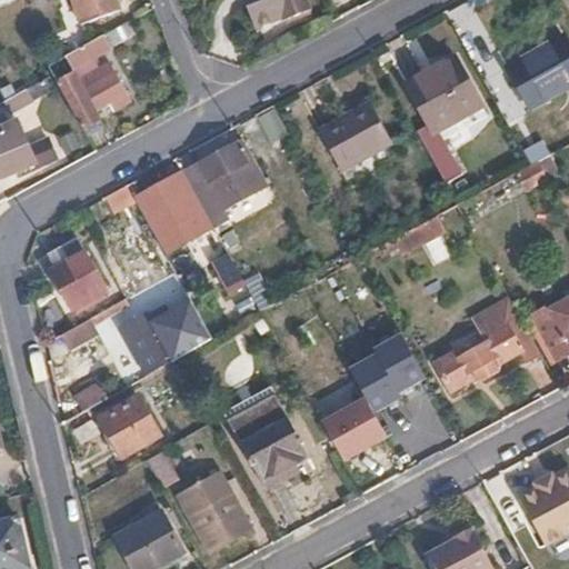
[(118,10),(113,0),(72,0),(81,23),(118,10)]
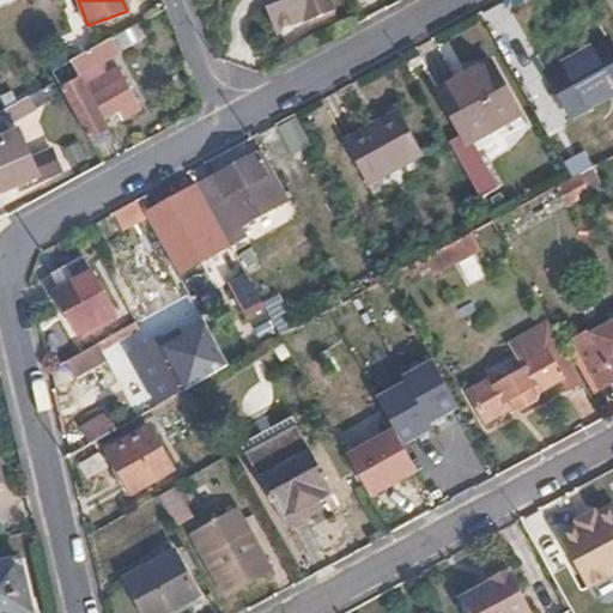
[(328,13),(322,0),(267,0),(279,28),(308,16),(309,20),(328,13)]
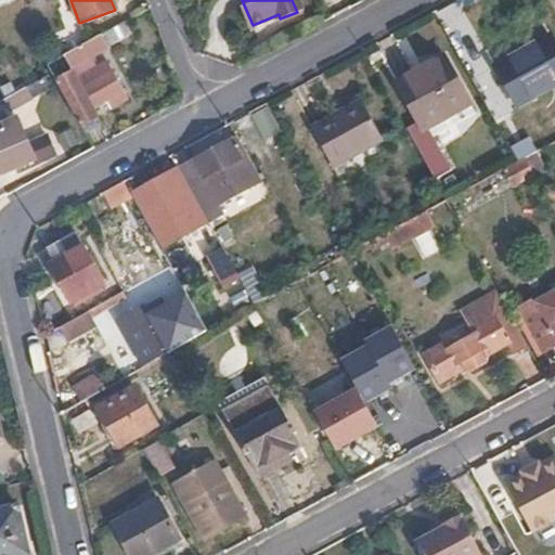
[(132,33),(126,21),(101,35),(107,46),(132,33)]
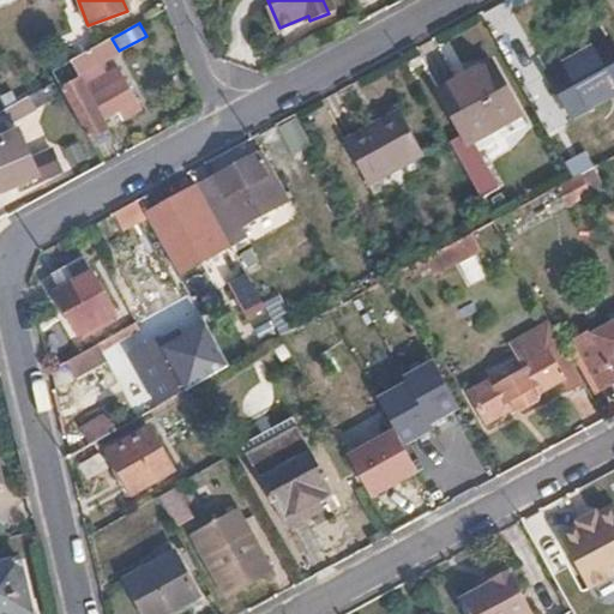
[(119,50),(112,38),(71,60),(78,73),(119,50)]
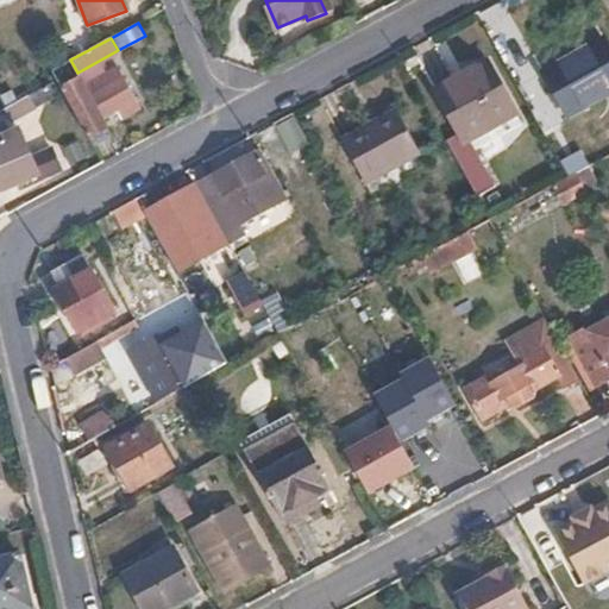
[(608,54),(602,41),(544,73),(569,118),(608,95),(608,54)]
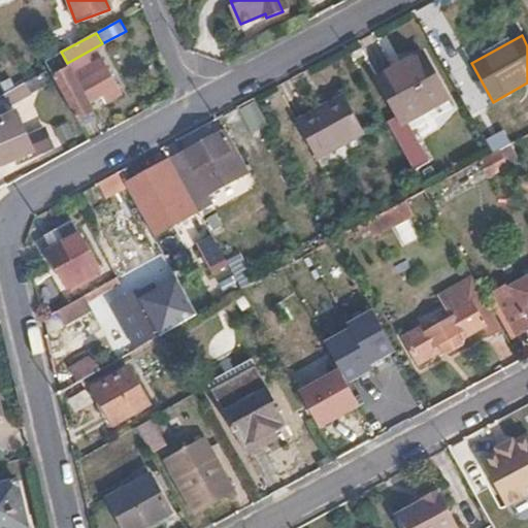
[(422,53),(405,62),(407,66),(424,57),(422,53)]
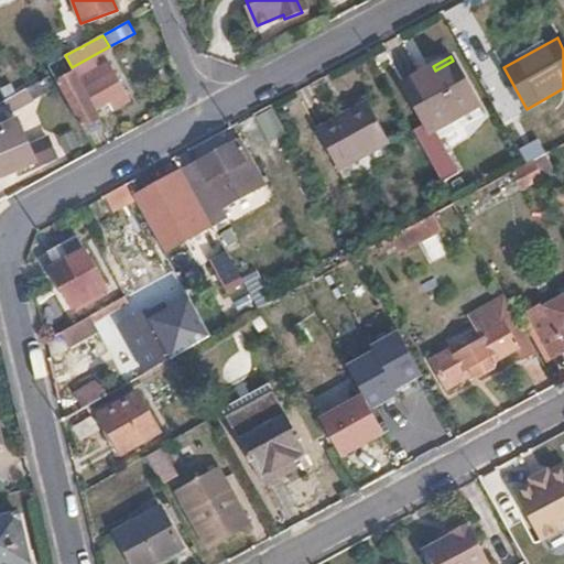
[(435,71),(433,66),(402,85),(429,133),(479,106),(453,61),(435,71)]
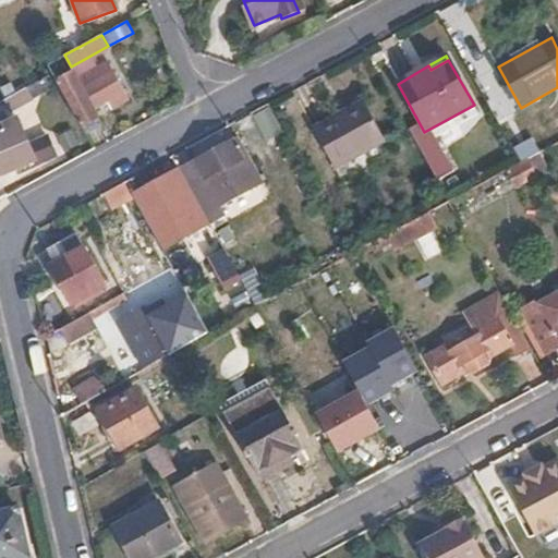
[(56,83),(85,136),(102,125),(93,109),(108,101),(111,108),(125,100),(106,63),(77,79),(74,73),(56,83)]
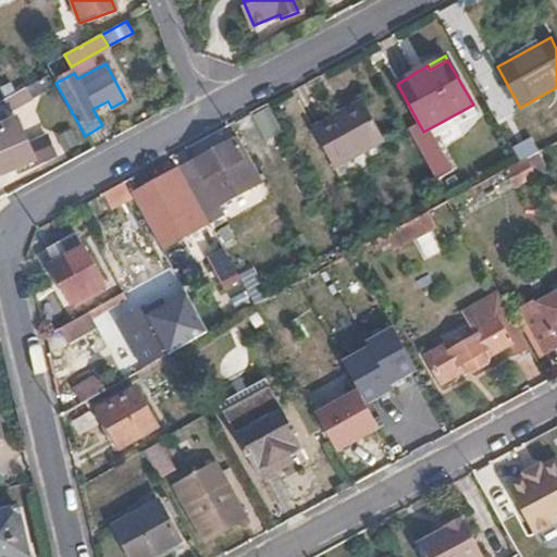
[(520,108),(497,66),(493,69),(515,110),(520,108)]
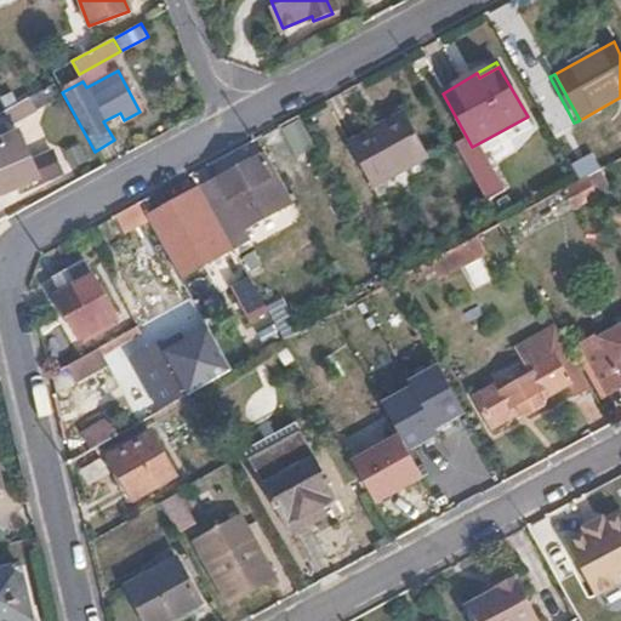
[(27,101),(5,113),(13,125),(35,115),(27,101)]
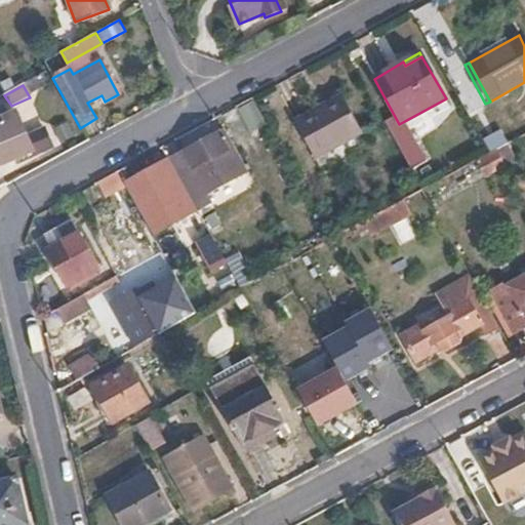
[(362,133),(342,96),(293,122),(314,159),(362,133)]
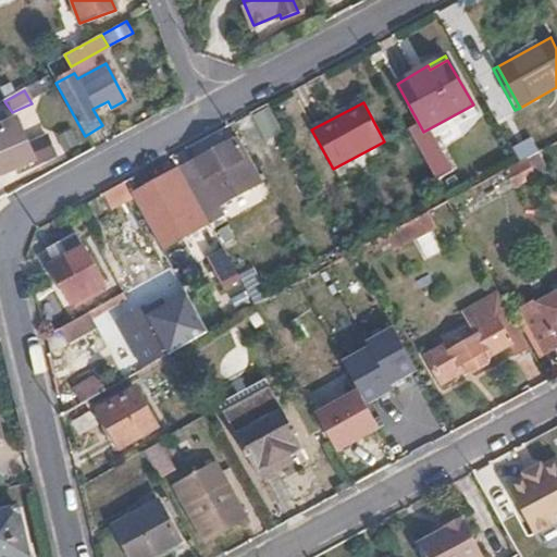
[(0,177),(3,177),(0,171),(0,164),(11,161),(15,170),(39,159),(41,161),(54,155),(47,138),(27,148),(15,121),(4,125),(0,115),(0,177)]
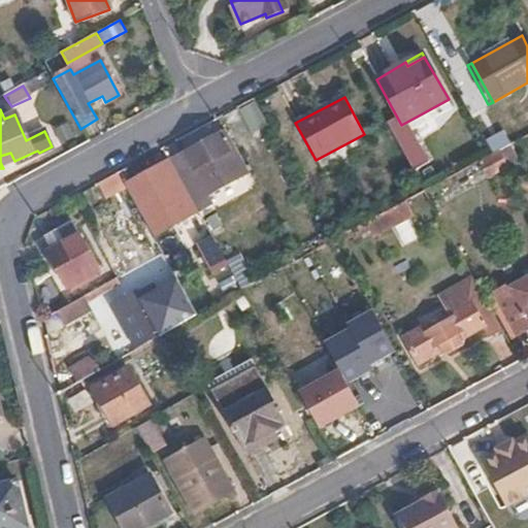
[(235,149),(225,130),(185,153),(193,169),(206,162),(207,164),(235,149)]
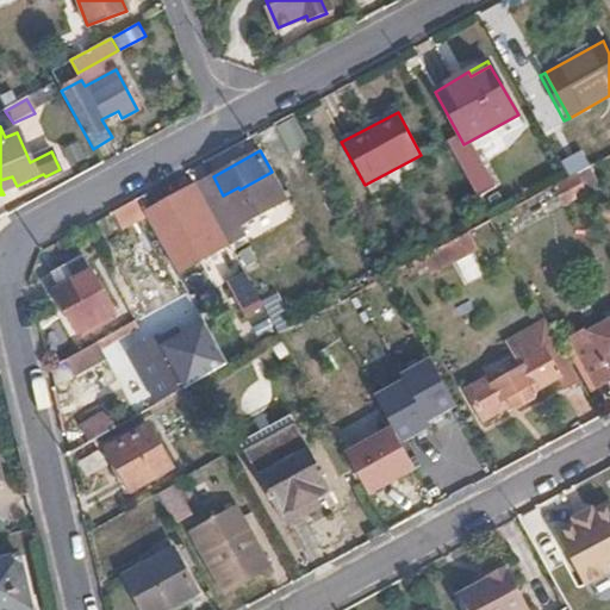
[(576,178),(539,198),(545,209),(562,199),(566,205),(585,195),(576,178)]
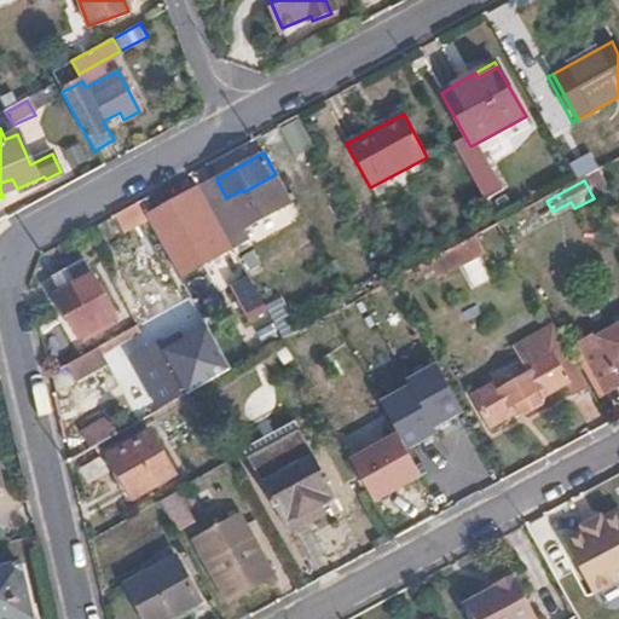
[(214,214),(200,187),(148,218),(181,277),(233,248),(227,238),(214,214)]
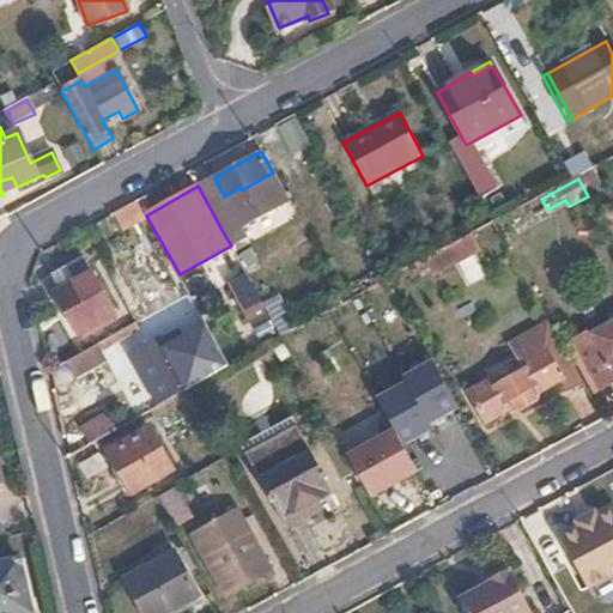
[(229,204),(212,212),(225,236),(242,226),(229,204)]
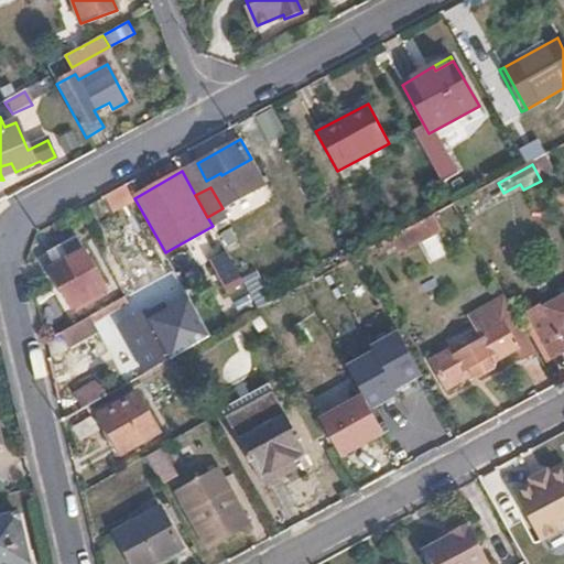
[(104,288),(73,234),(44,251),(53,266),(50,268),(71,306),(104,288)]
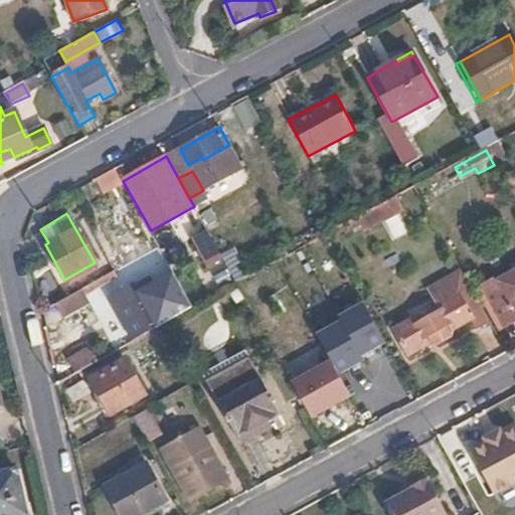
[(401,213),(387,220),(396,238),(410,231),(401,213)]
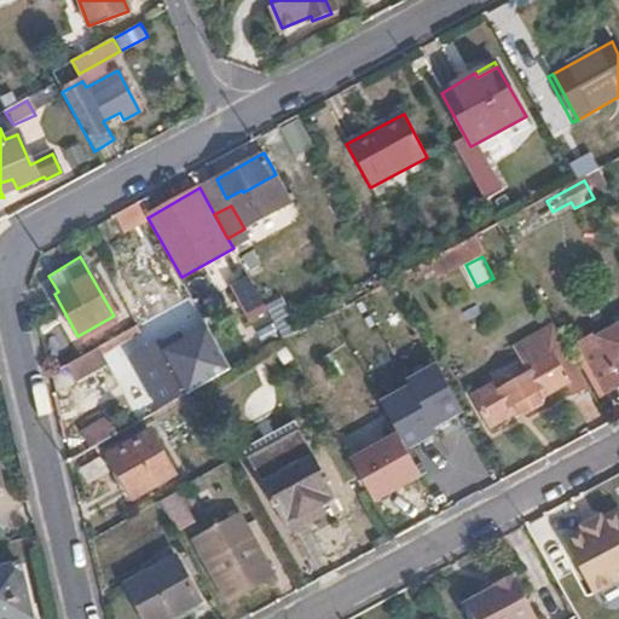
[(252,325),(271,314),(250,279),(233,289),(252,325)]
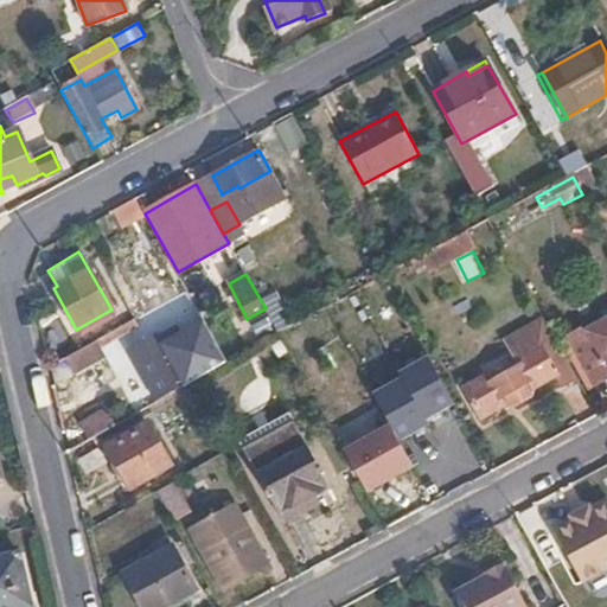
[(606,319),(567,343),(590,382),(606,374),(606,319)]
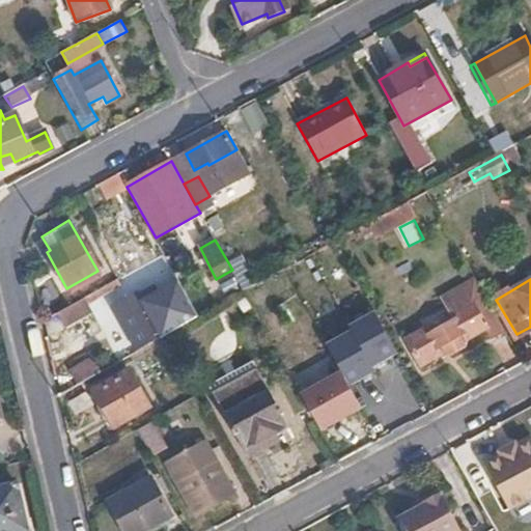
[(120,289),(115,280),(84,298),(89,306),(120,289)]
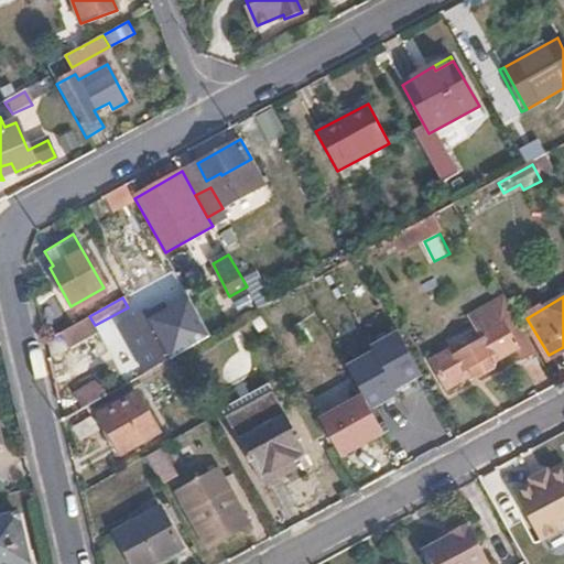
[(214,339),(194,304),(172,316),(167,310),(151,317),(148,313),(122,327),(150,375),(214,339)]
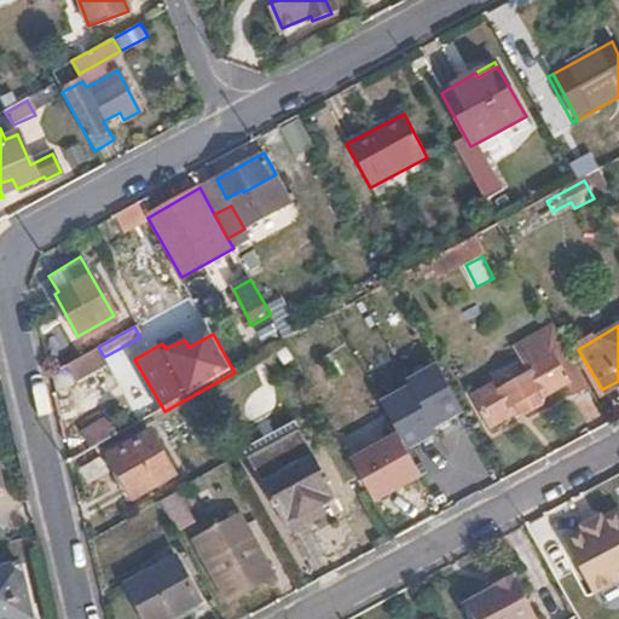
[(98,347),(64,365),(75,383),(109,364),(104,357),(98,347)]
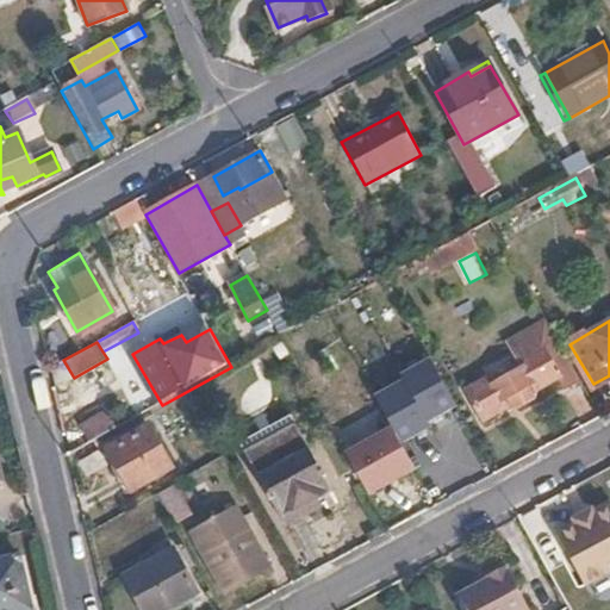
[(573,371),(559,344),(546,352),(542,347),(520,359),(523,367),(495,383),(490,374),(465,387),(484,419),(503,408),(508,414),(534,398),(536,391),(573,371)]
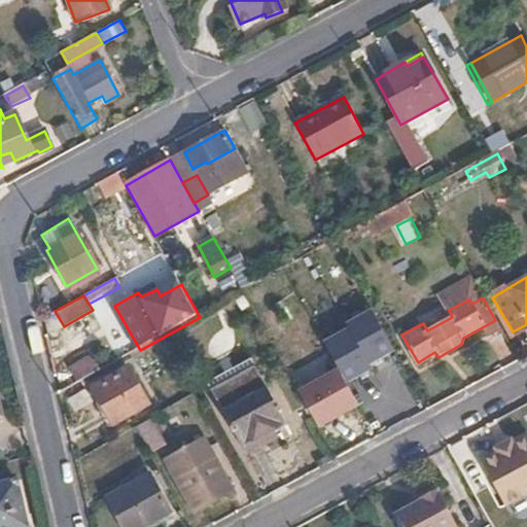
[(382,359),(367,334),(313,363),(326,390),(382,359)]
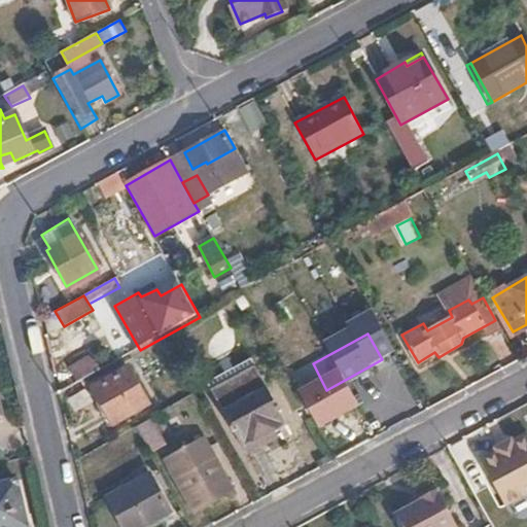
[(65,372),(73,386),(98,373),(90,358),(65,372)]
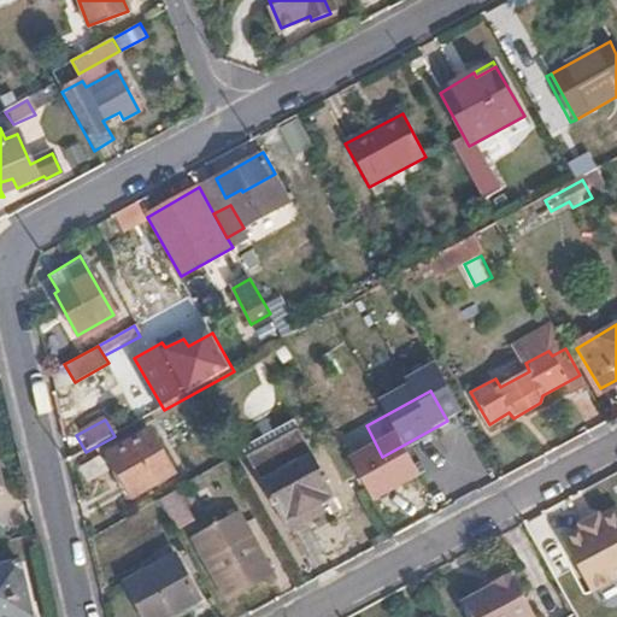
[(335,495),(299,428),(246,457),(286,533),(312,517),(307,510),(335,495)]
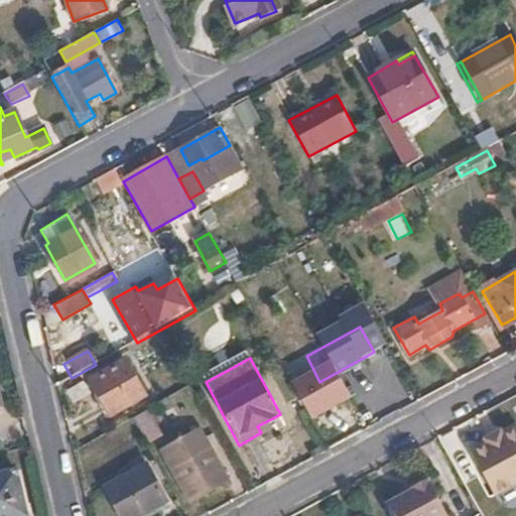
[(146,395),(127,362),(92,380),(110,414),(146,395)]
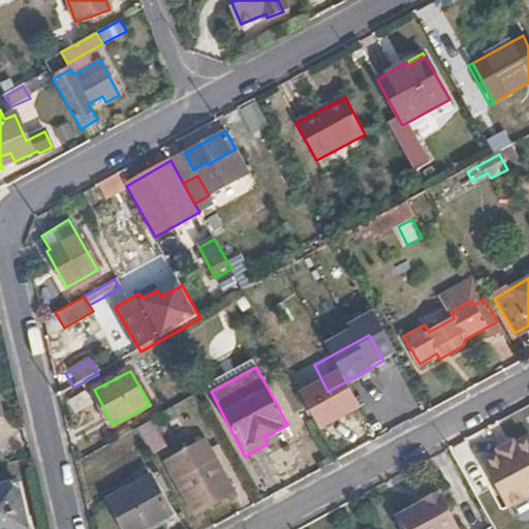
[(133,430),(148,456),(163,446),(149,422),(133,430)]
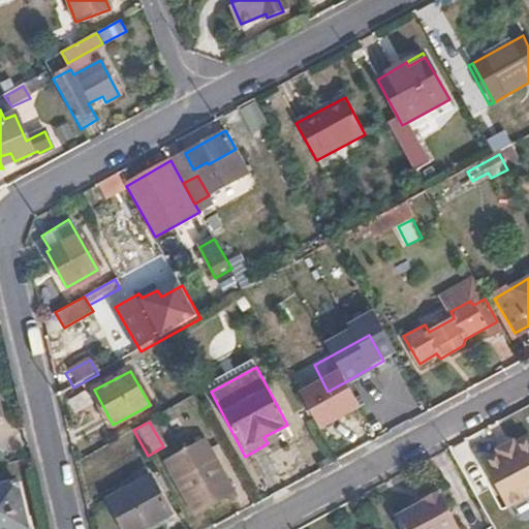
[(528,438),(483,461),(506,509),(528,498),(528,438)]
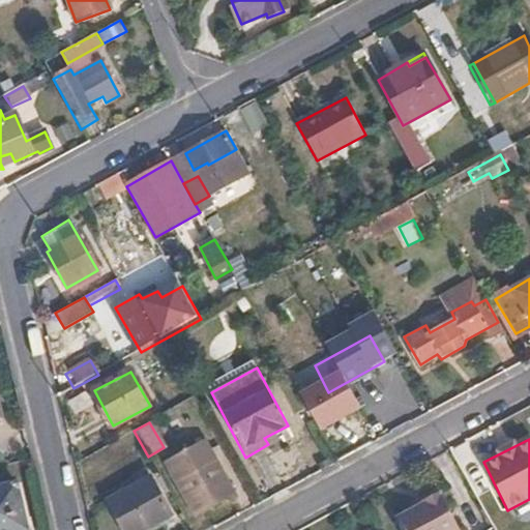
[(232,494),(204,441),(166,462),(195,514),(232,494)]
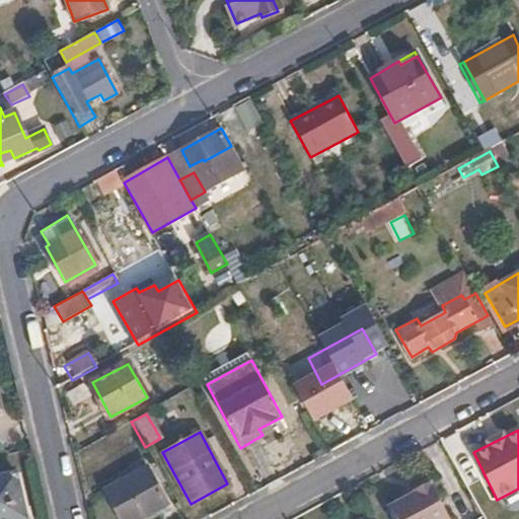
[(139,518),(166,505),(145,468),(103,491),(119,518),(139,518)]
